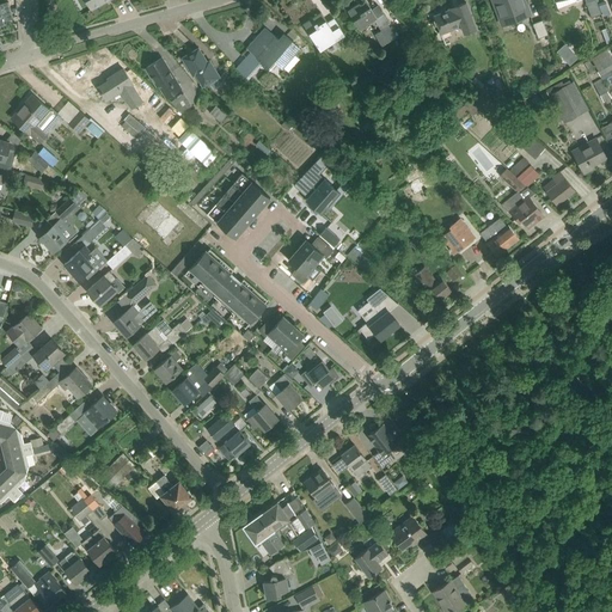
[(387,24),(390,23),(380,7),(373,11),(366,0),(363,0),(348,11),(360,30),(375,19),(381,30),(375,35),(383,47),(396,37),(387,24)]
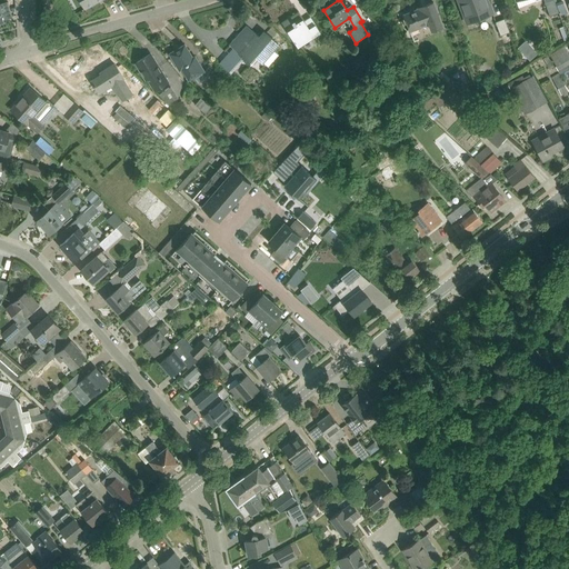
[(458,0),(467,23),(493,13),(488,0),(458,0)]
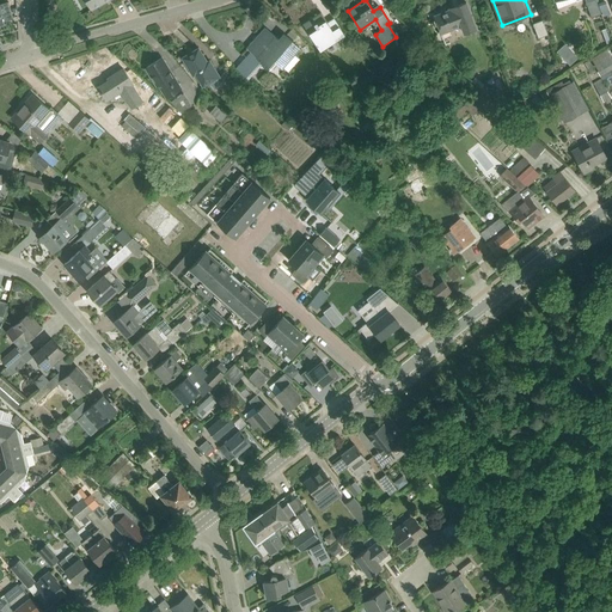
[(585,0),(592,18),(601,13),(595,0),(585,0)]
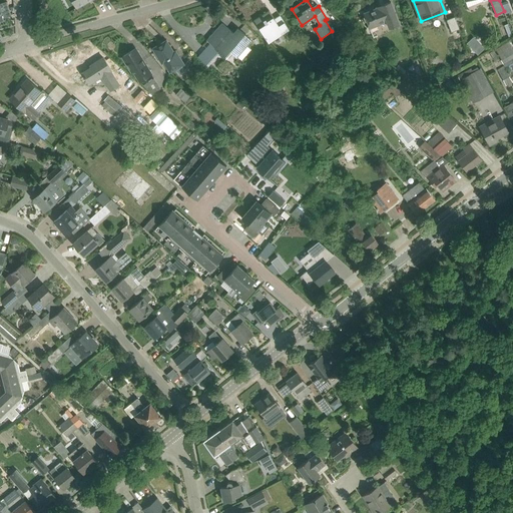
[(0,20),(3,19),(3,18),(11,15),(7,1),(0,3),(0,20)]
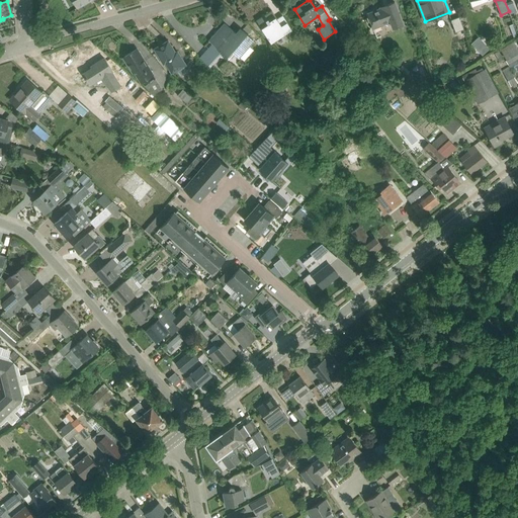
[(371,22),(373,28),(391,21),(394,28),(403,24),(395,1),(379,7),(380,8),(367,13),(371,22)]
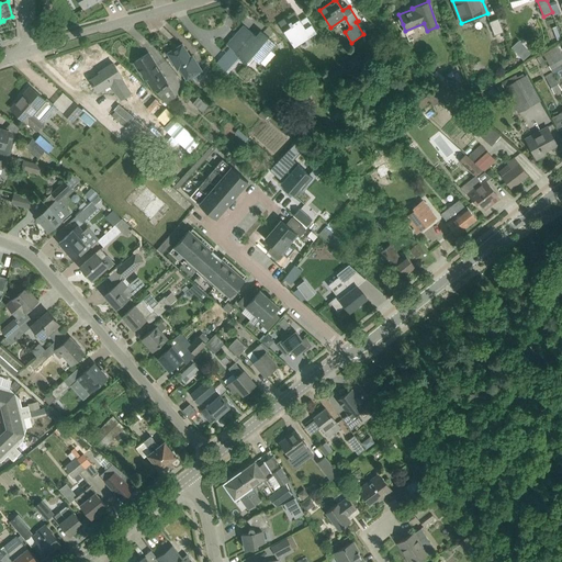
[(555,1),(550,3),(552,11),(553,10),(559,9),(559,8),(555,1)]
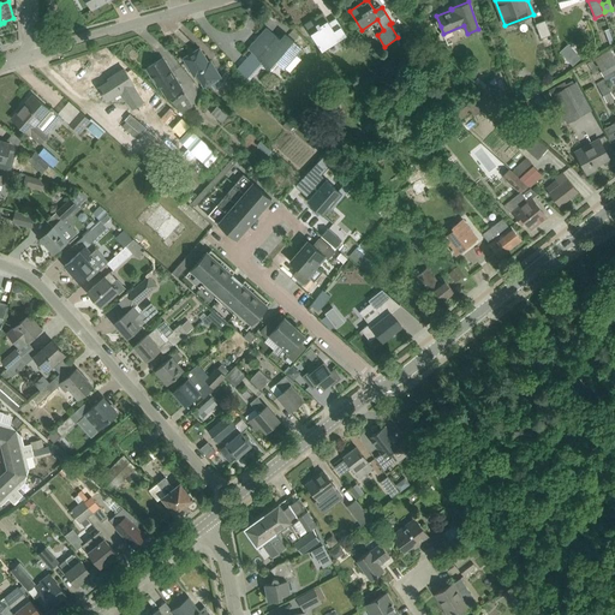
[(304,24),(322,52),(347,36),(336,19),(330,24),(322,12),(304,24)]
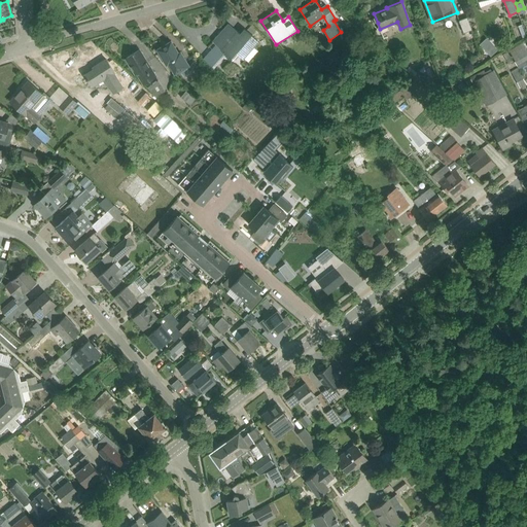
[(459,22),(463,34),(471,31),(466,19),(459,22)]
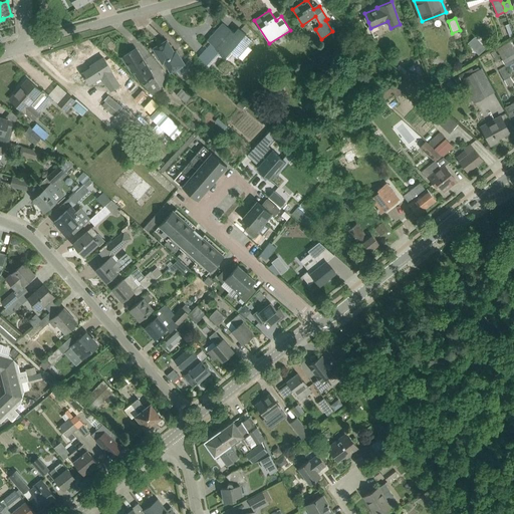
[(224,23),(209,40),(212,42),(198,57),(209,66),(220,53),(225,57),(231,50),(242,60),(252,49),(246,45),(252,38),(239,28),(235,32),(224,23)]
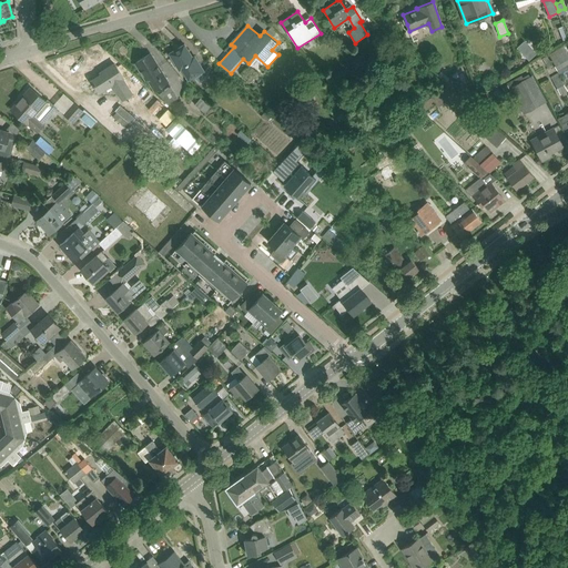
[(184,44),(169,53),(179,70),(182,69),(189,80),(199,74),(203,71),(194,56),(192,57),(184,44)]
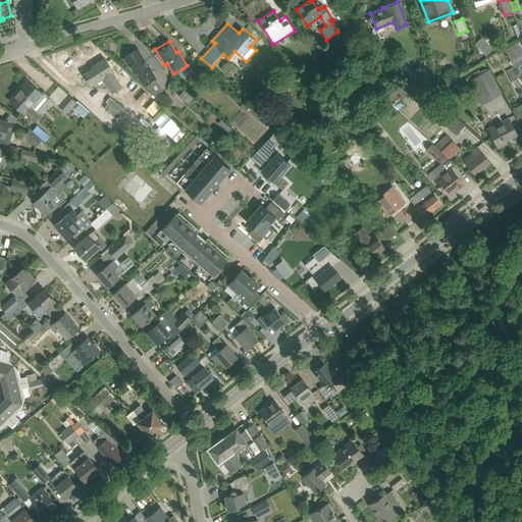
[(517,42),(505,49),(511,60),(521,53),(521,50),(517,42)]
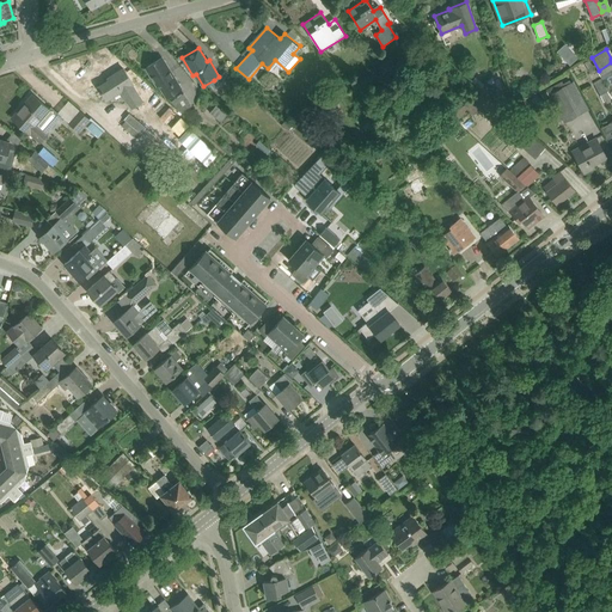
[(573,53),(565,60),(570,65),(577,57),(573,53)]
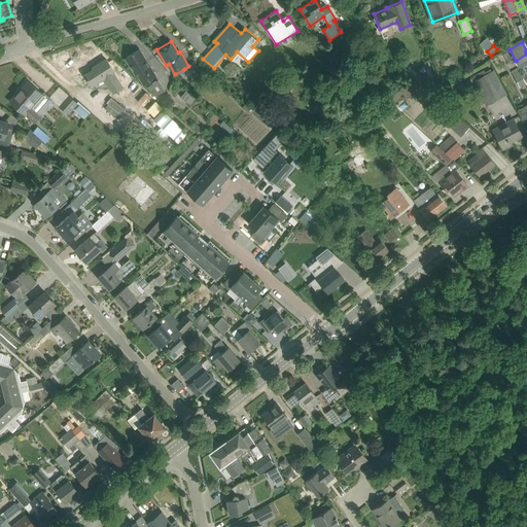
[(137,72),(144,83),(156,75),(140,49),(126,59),(135,73),(137,72)]
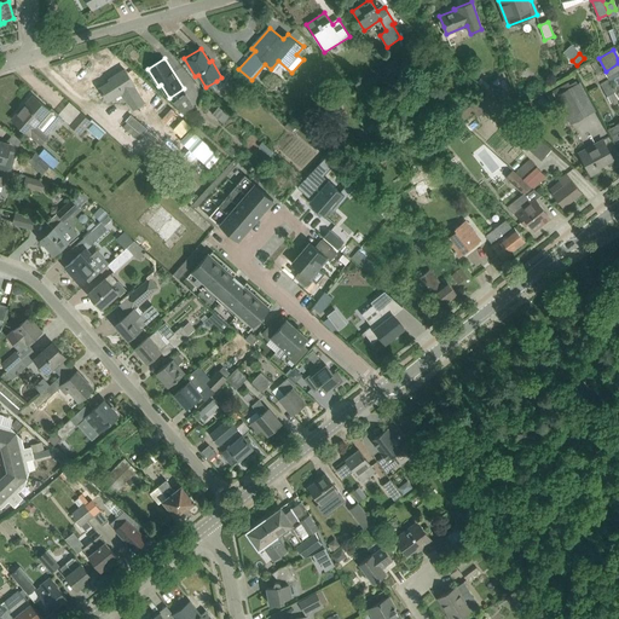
[(114,79),(99,88),(108,102),(122,92),(133,109),(144,102),(133,85),(134,85),(125,69),(113,76),(114,79)]
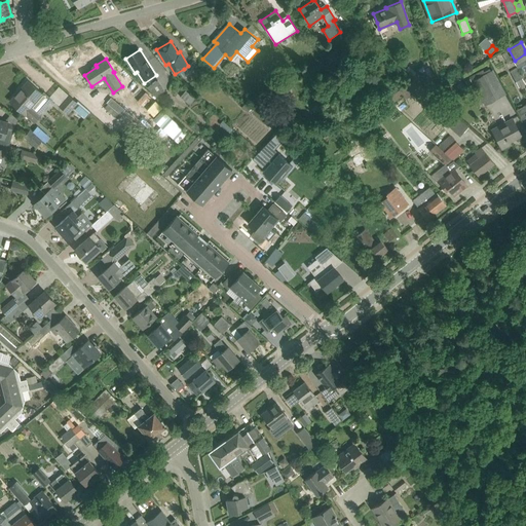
[(483,70),(470,77),(471,78),(472,81),(483,75),(491,71),(490,69),(484,72),(483,70)]
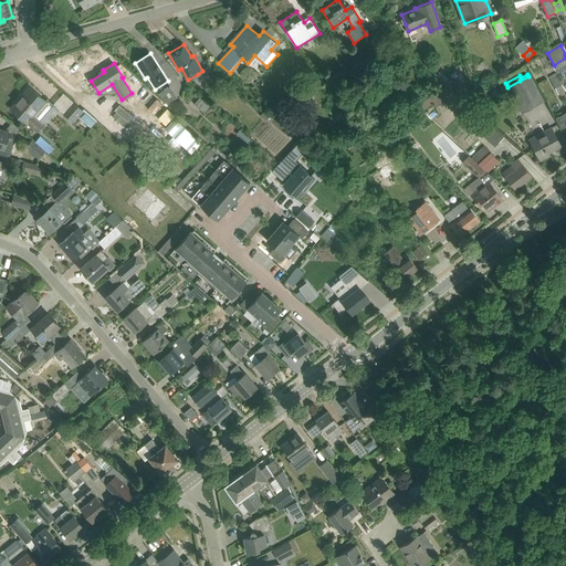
[(557,76),(551,80),(555,87),(562,84),(557,76)]
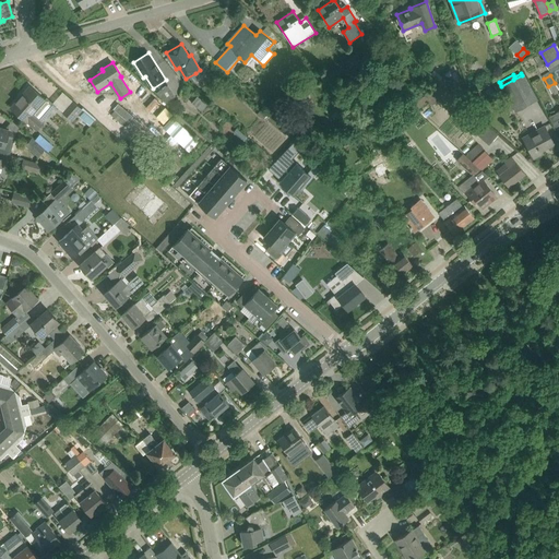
[(513,80),(501,86),(502,87),(515,111),(527,105),(513,80)]
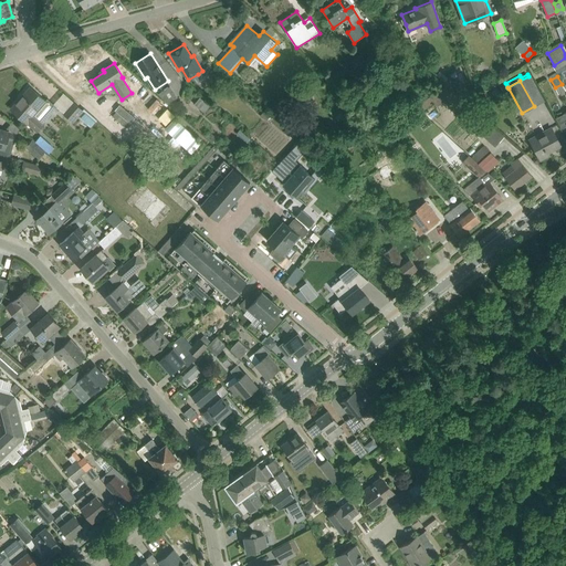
[(418,105),(422,112),(433,104),(436,108),(444,102),(442,98),(453,92),(447,86),(418,105)]
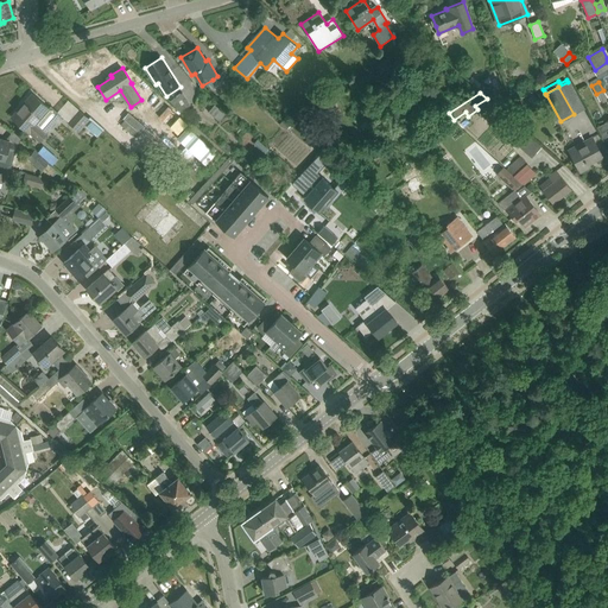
[(12,116),(39,141),(46,134),(36,124),(49,108),(32,94),(12,116)]
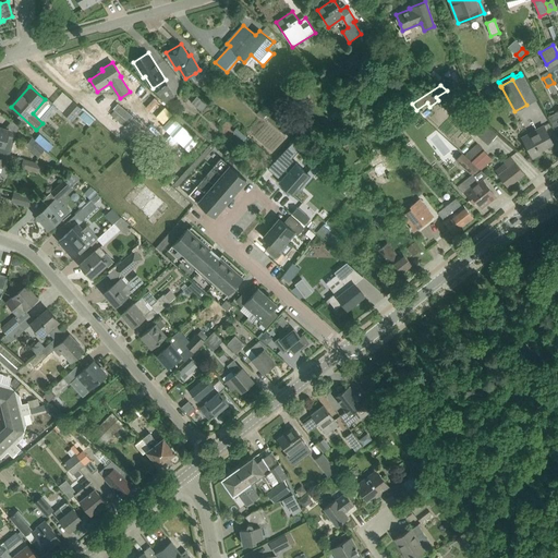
[(62,111),(73,120),(82,109),(71,100),(62,111)]
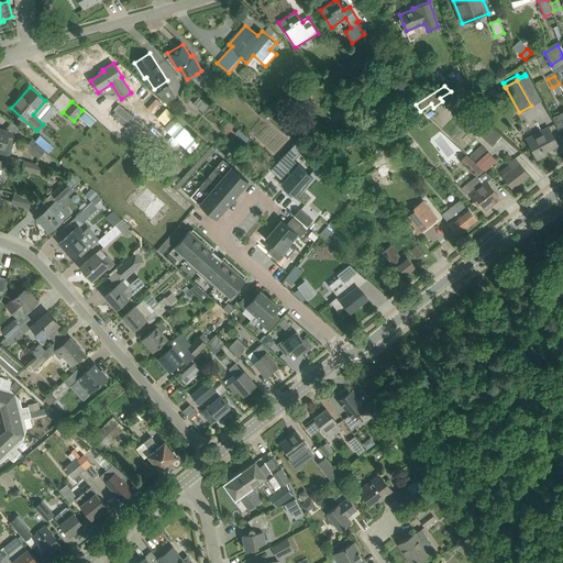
[(116,111),(111,116),(123,125),(127,121),(130,123),(134,118),(119,105),(114,110),(116,111)]
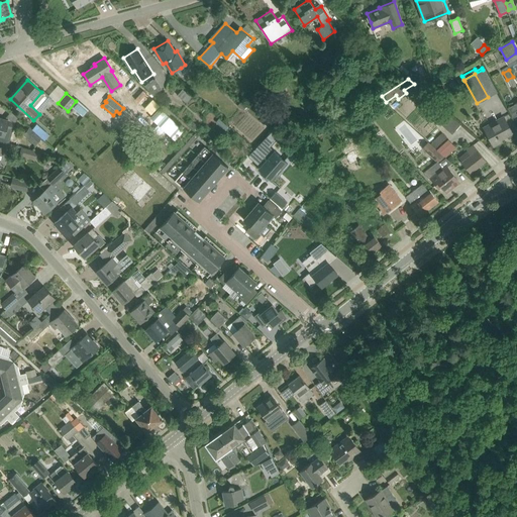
[(236,107),(239,109),(240,109),(243,111),(247,106),(241,101),(236,107)]
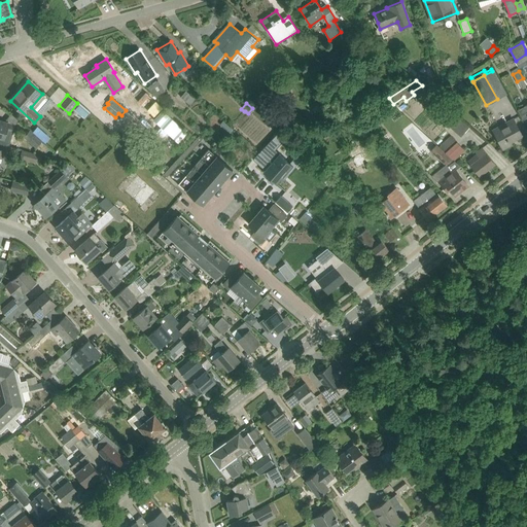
[(79,104),(74,109),(84,117),(89,113),(79,104)]
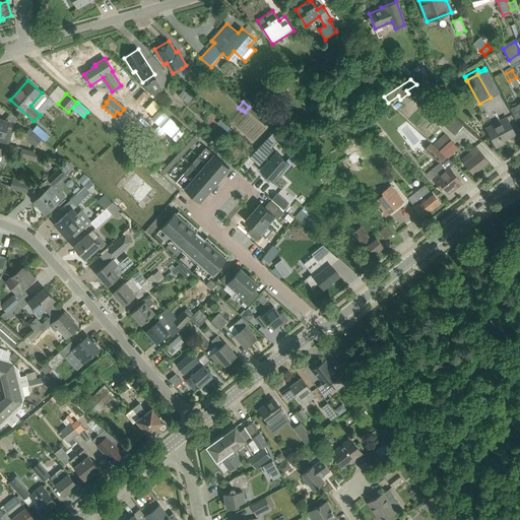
[(308,109),(313,113),(318,108),(313,104),(308,109)]
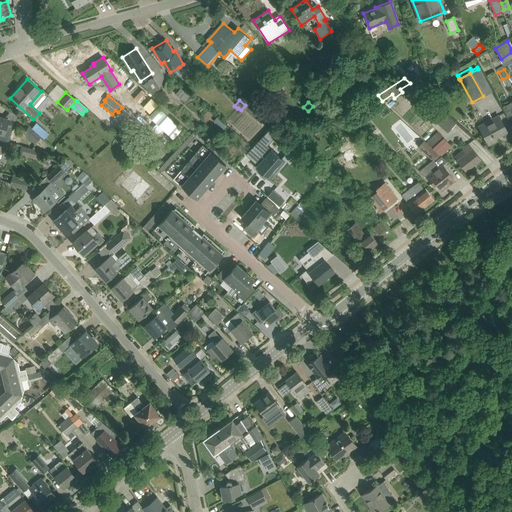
[(9,119),(2,117),(0,116),(0,132),(4,134),(7,126),(12,128),(14,121),(9,119)]
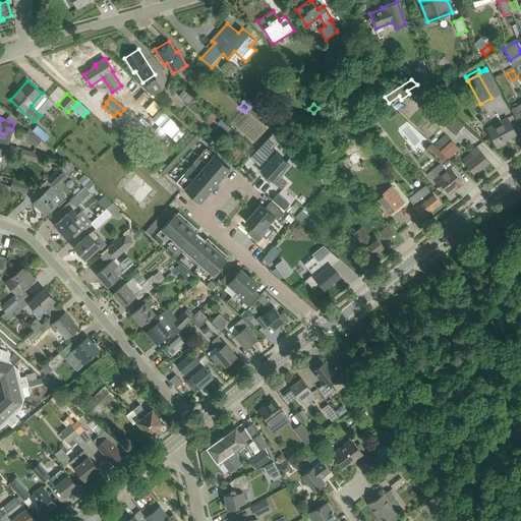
[(217,122),(226,130),(229,126),(220,118),(217,122)]
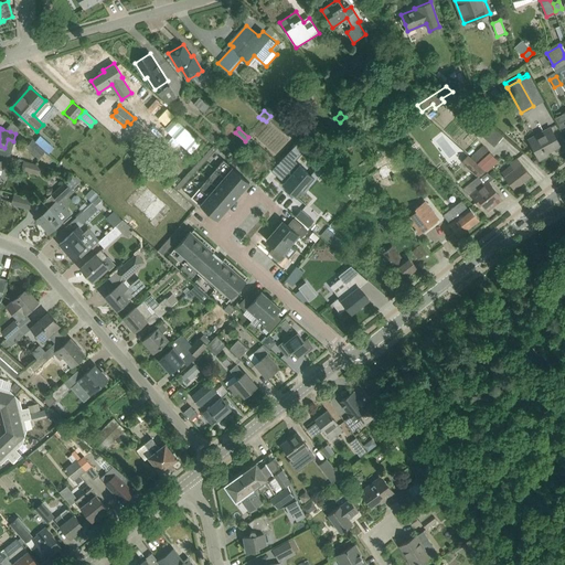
[(548,155),(546,152),(560,145),(554,136),(550,128),(529,139),(534,149),(540,159),(548,155)]
